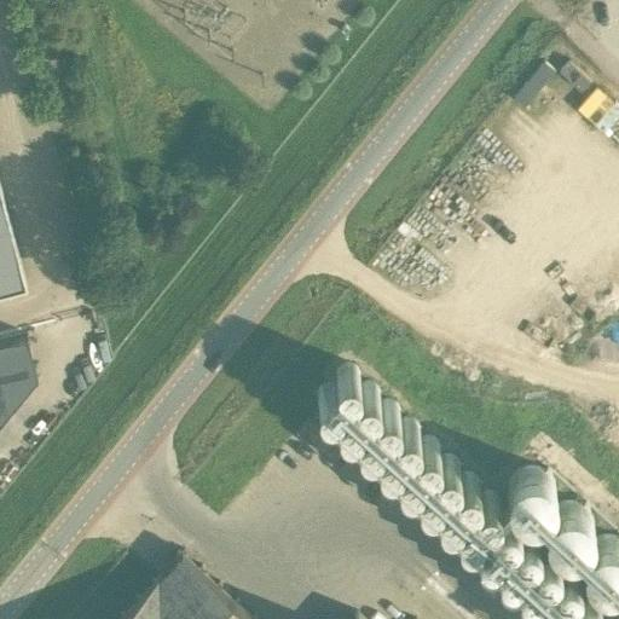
[(561,51),(492,134),(514,151),(582,68),(561,51)]
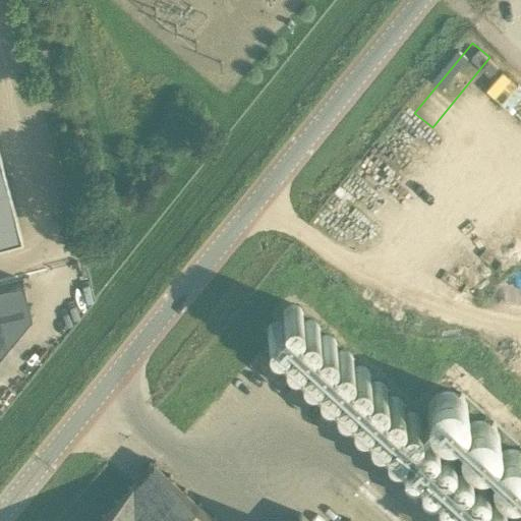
[(519,206),(520,201),(520,88),(517,85),(459,158),(519,206)]
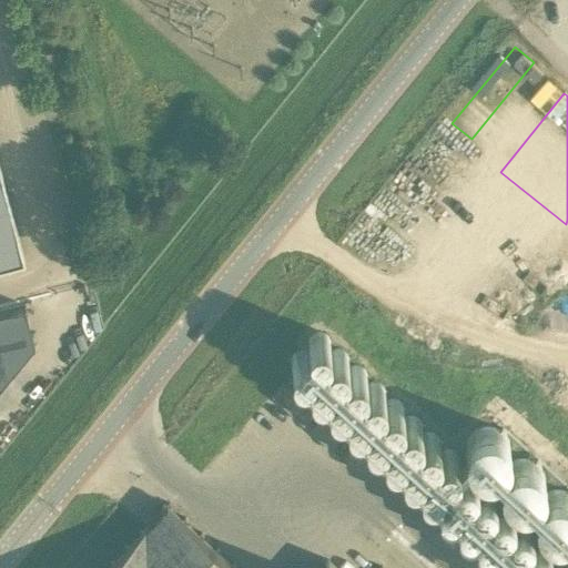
[(21,259),(8,204),(0,206),(0,188),(2,188),(0,178),(0,265),(7,264),(6,263),(21,259)]
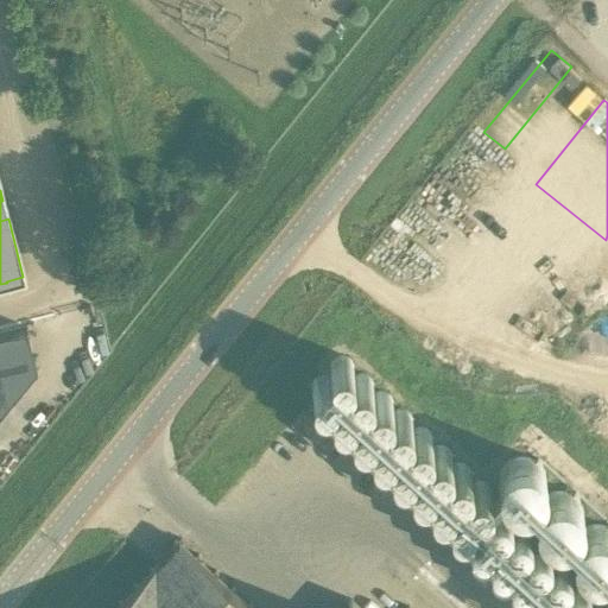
[(0,362),(32,354),(24,325),(0,333),(0,409),(2,406),(0,398),(0,362)]
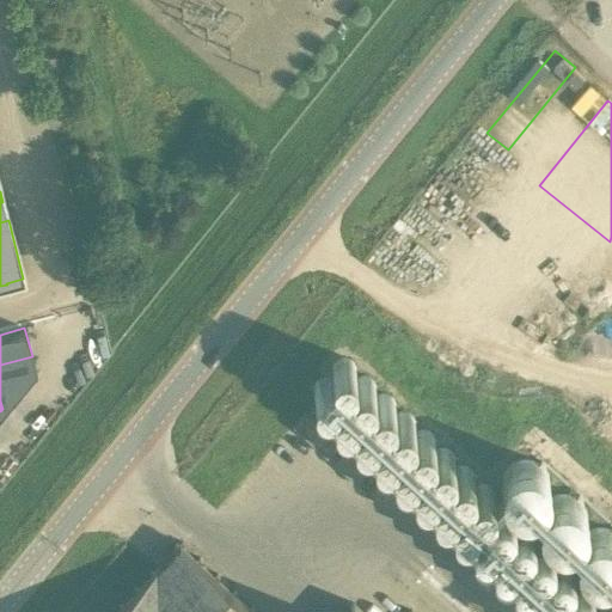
[(346,359),(342,357),(337,357),(332,359),(330,362),(328,366),(326,369),(328,373),(329,377),(331,380),(335,383),(340,384),(344,383),(348,381),(352,378),(353,373),(353,369),(352,365),(349,361),(346,359)]
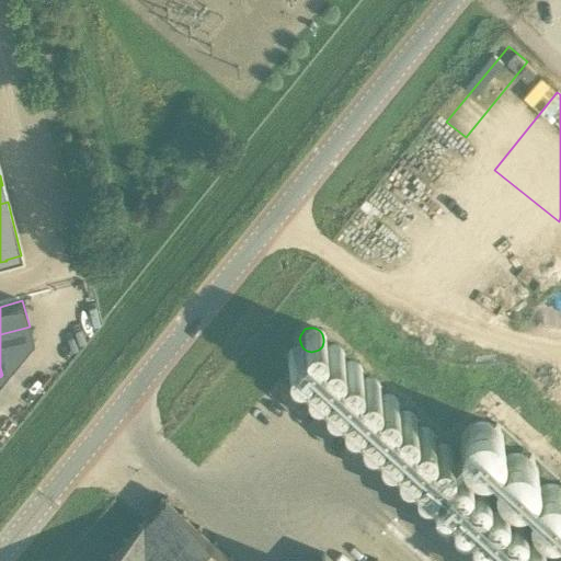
[(336,343),(332,342),(329,343),(324,344),(322,346),(320,350),(319,354),(319,357),(321,361),(323,364),(327,366),(331,367),(334,366),(339,364),(341,362),(343,357),(343,353),(342,350),(340,346),(336,343)]
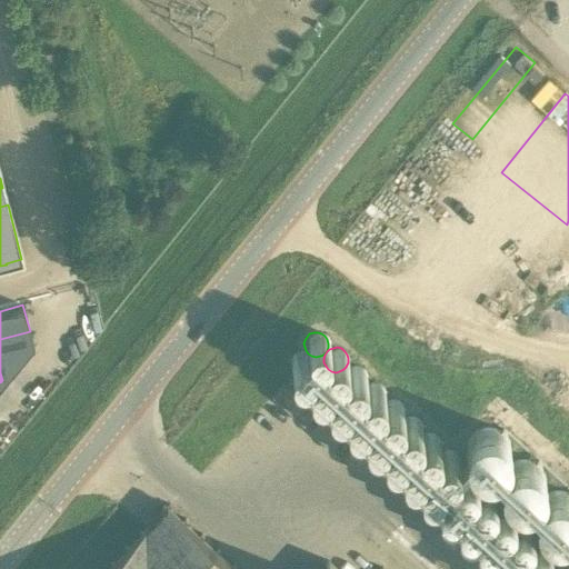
[(305,351),(300,350),(296,350),(292,352),(289,355),(288,358),(287,361),(287,366),(288,369),(291,371),(295,373),(298,375),(302,375),(307,372),(309,369),(311,366),(311,361),(310,357),(308,353),(305,351)]
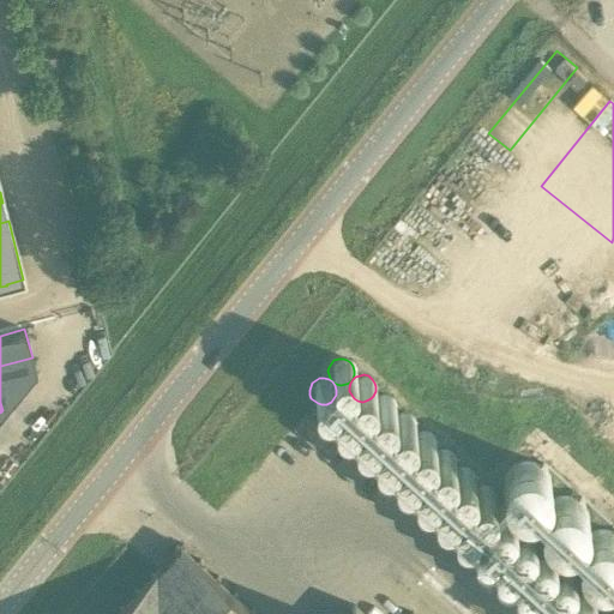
[(389,393),(384,392),(380,392),(375,395),(372,397),(371,401),(369,404),(369,409),(372,413),(374,416),(378,417),(383,419),(386,419),(391,416),(393,413),(396,409),(396,404),(395,399),(392,396),(389,393)]
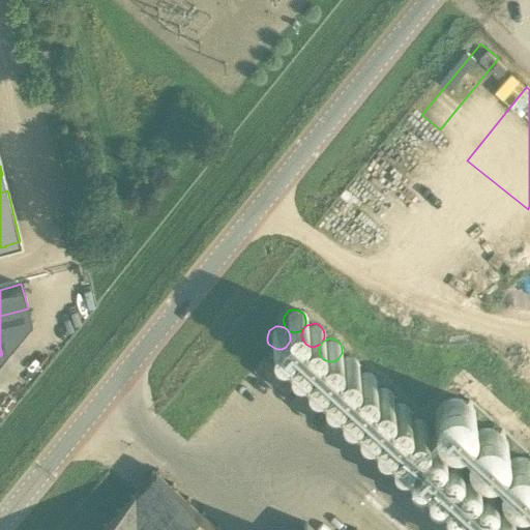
[(302,342),(298,341),(294,341),(291,343),(288,345),(286,348),(286,351),(286,355),(287,358),(290,360),(292,362),(296,363),(300,363),(303,361),(306,358),(308,355),(308,351),(307,347),(305,344),(302,342)]
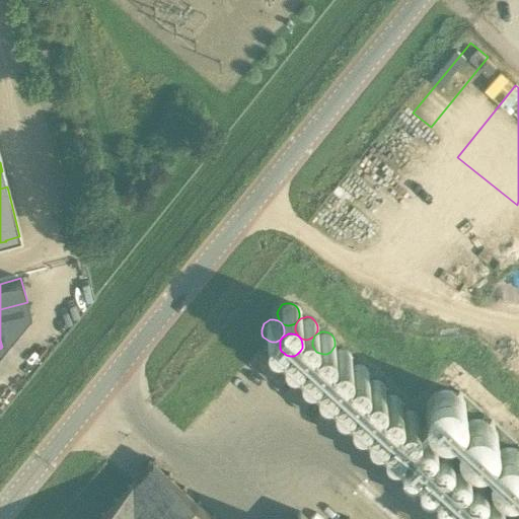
[(346,348),(342,347),(338,347),(335,349),(331,351),(329,354),(329,358),(329,361),(330,364),(334,367),(337,369),(340,369),(344,369),(347,367),(350,365),(352,361),(352,357),(351,354),(349,351),(346,348)]
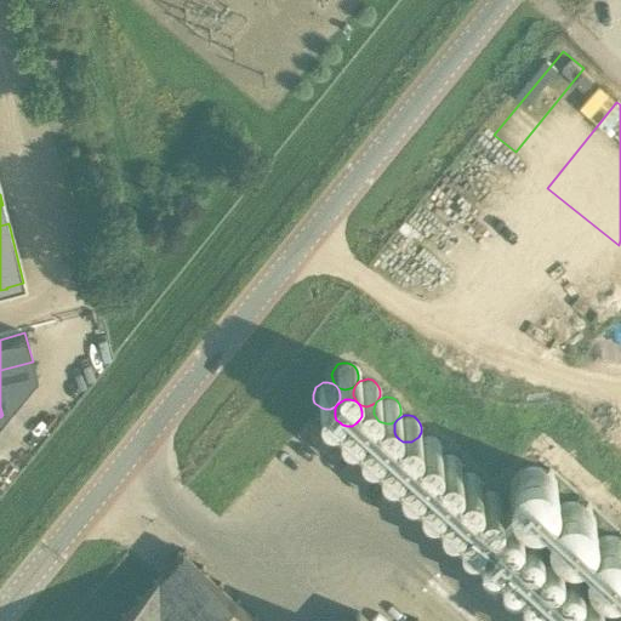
[(309,419),(298,431),(331,462),(343,449),(309,419)]
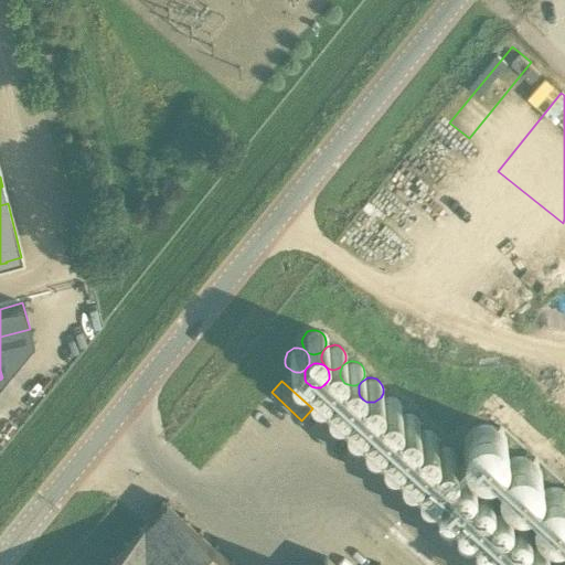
[(340,382),(336,381),(332,381),(328,382),(326,385),(323,387),(322,392),(322,395),(324,398),(327,402),(330,404),(334,405),(338,404),(342,403),(344,400),(347,395),(347,392),(345,387),(343,384),(340,382)]
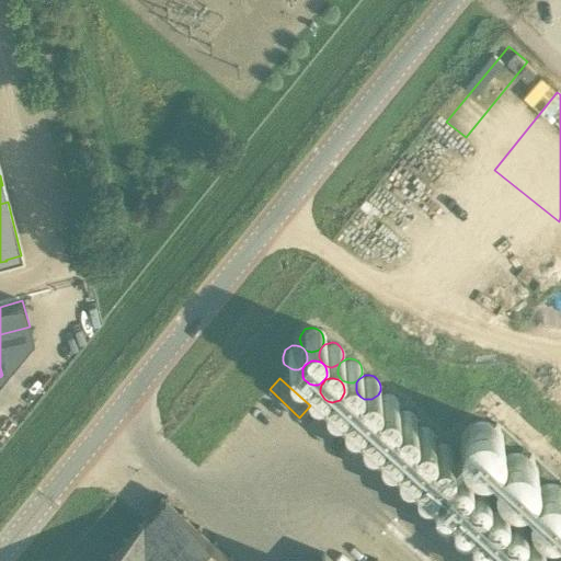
[(391,393),(387,392),(382,392),(379,395),(376,397),(375,400),(374,403),(374,408),(376,411),(378,413),(381,415),(386,416),(389,416),(393,414),(396,411),(398,408),(398,403),(397,399),(395,396),(391,393)]
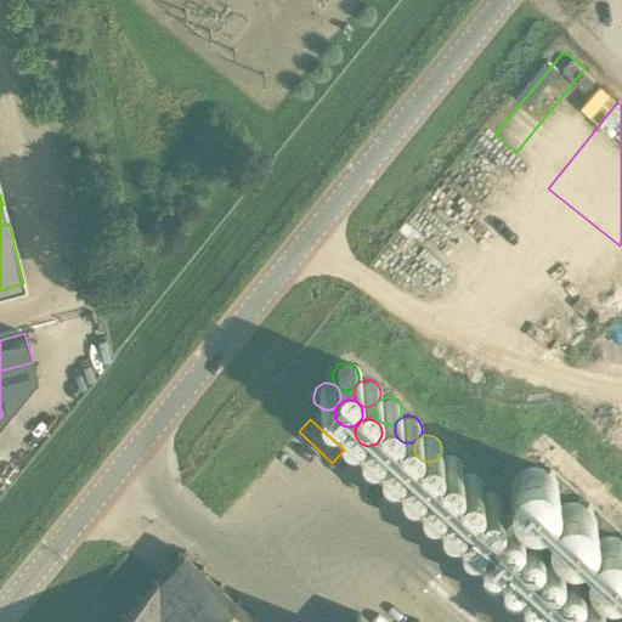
[(395,439),(390,437),(385,437),(382,440),(378,442),(377,446),(375,450),(375,454),(377,458),(380,461),(384,463),(388,464),(393,464),(397,462),(400,458),(402,454),(402,450),(401,445),(399,441),(395,439)]
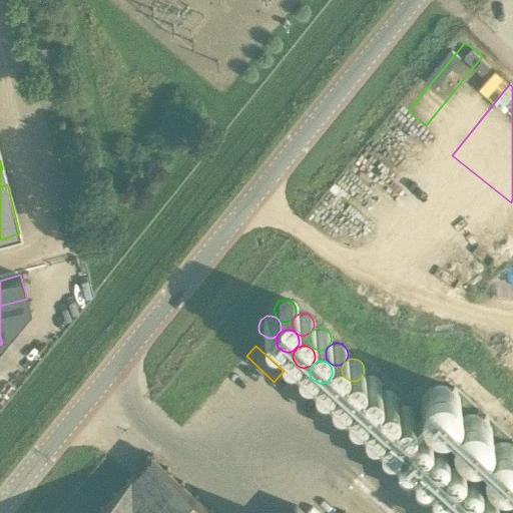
[(375,375),(371,374),(367,374),(364,376),(361,378),(359,381),(359,384),(359,388),(360,391),(362,394),(365,395),(369,396),(373,396),(376,394),(379,391),(380,388),(381,384),(380,380),(378,377),(375,375)]
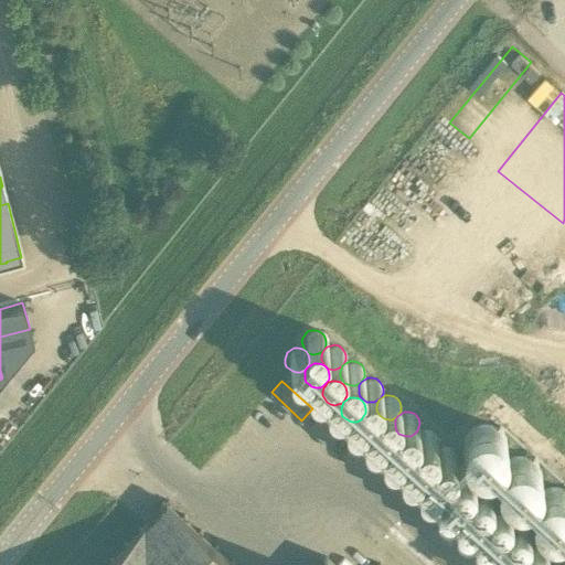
[(319,414),(308,426),(329,445),(339,433),(319,414)]
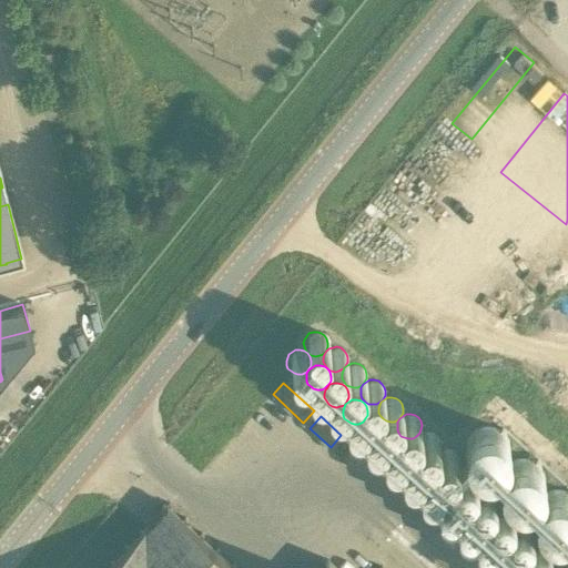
[(378,418),(374,416),(371,417),(366,418),(364,421),(362,424),(361,428),(361,432),(363,435),(365,438),(368,440),(373,442),(376,440),(381,439),(383,436),(385,432),(385,428),(384,424),(382,421),(378,418)]
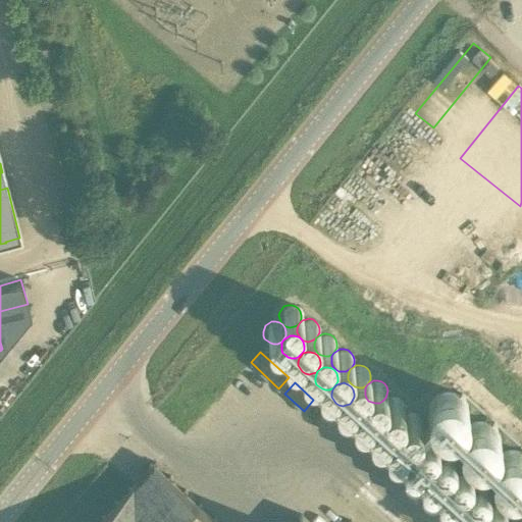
[(447,390),(439,392),(434,396),(429,402),(427,408),(427,414),(429,421),(432,426),(438,430),(445,432),(451,432),(458,430),(464,426),(467,420),(469,413),(469,406),(466,400),(461,395),(454,392),(447,390)]
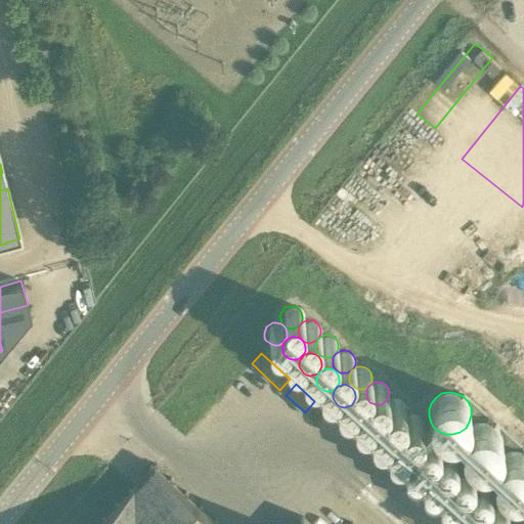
[(400,397),(397,396),(393,396),(389,398),(387,400),(385,403),(384,406),(385,410),(386,413),(388,416),(391,418),(395,419),(399,419),(402,417),(405,413),(406,410),(406,406),(405,402),(403,399),(400,397)]
